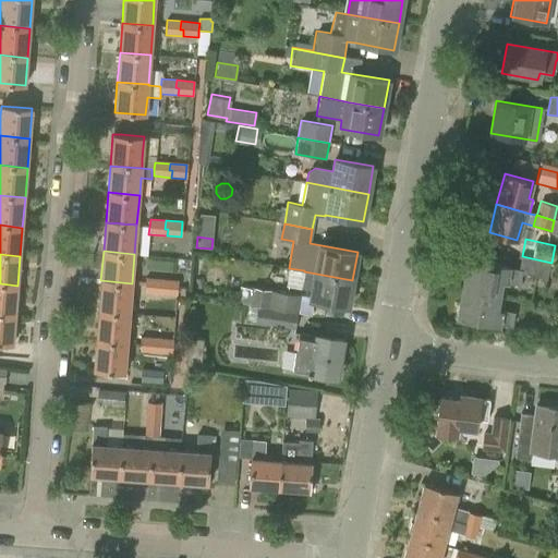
[(518,270),(518,274),(521,274),(546,279),(549,263),(521,256),(518,270)]
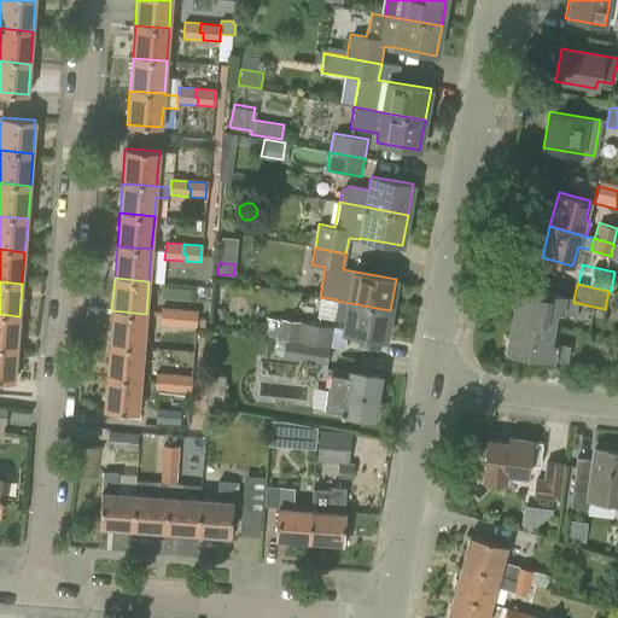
[(518,289),(512,322),(553,330),(557,313),(575,316),(577,303),(573,303),(573,299),(518,289)]
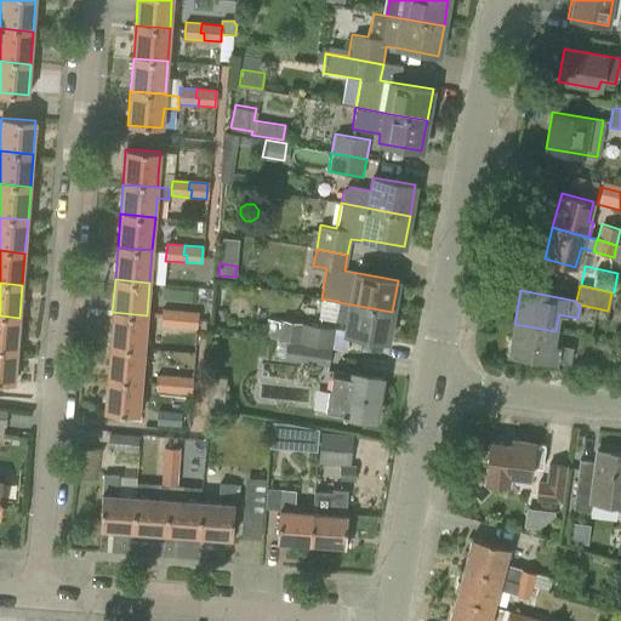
[(387,342),(392,312),(339,302),(335,322),(347,324),(345,335),(387,342)]
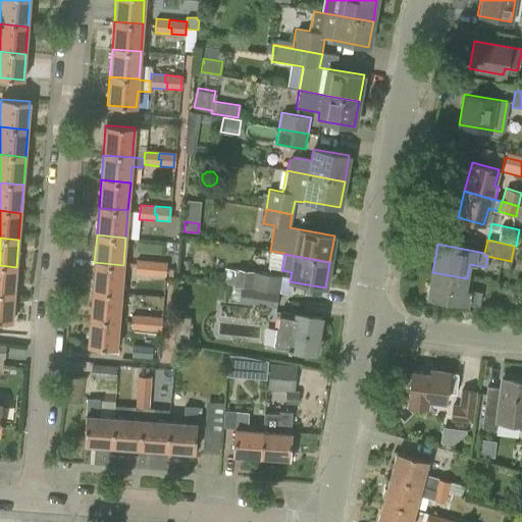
[(136,261),(135,273),(152,275),(152,268),(150,268),(150,262),(136,261)]
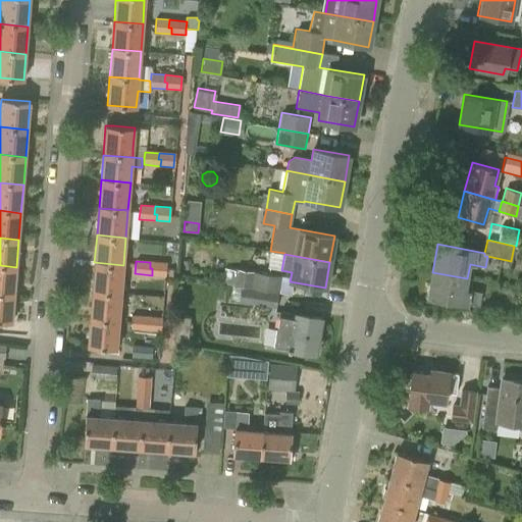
[(123,265),(94,262),(92,291),(121,293),(123,265)]
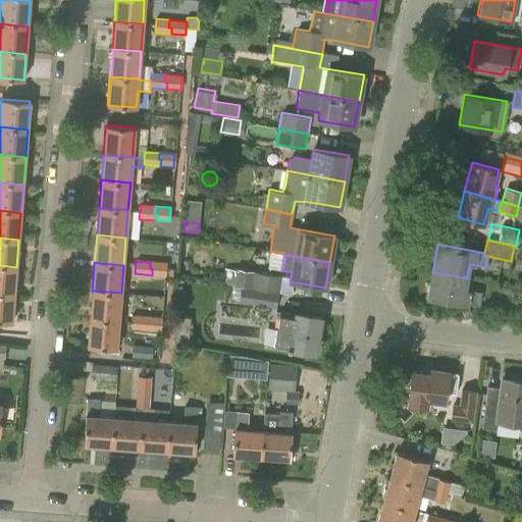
[(165,276),(167,263),(150,262),(150,268),(152,268),(152,275),(165,276)]
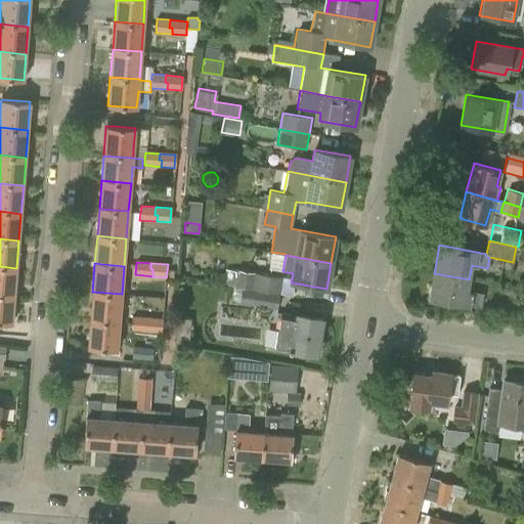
[(0,295),(14,296),(16,268),(0,266),(0,295)]
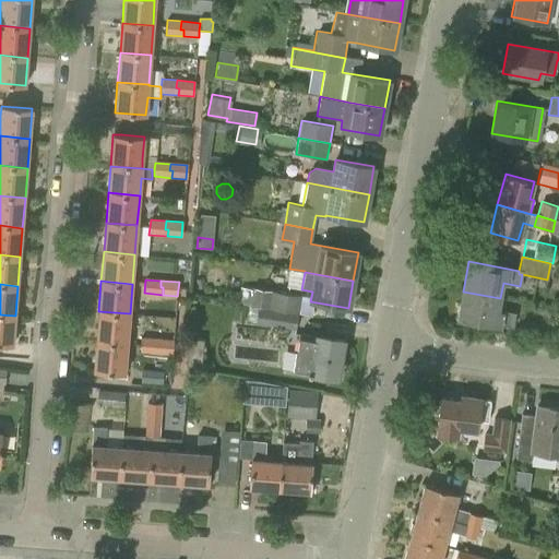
[(253,288),(250,306),(298,313),(301,296),(253,288)]
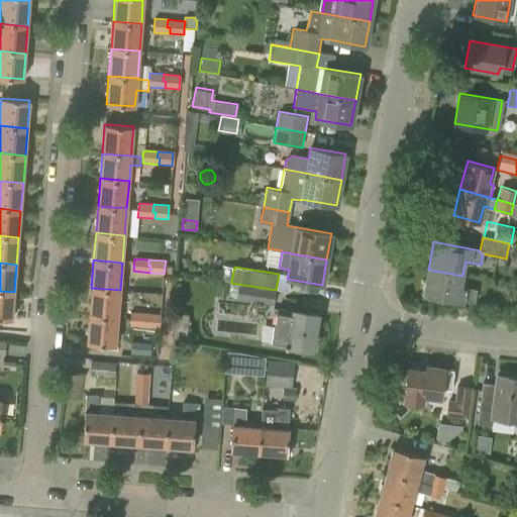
[(428,270),(424,294),(443,298),(461,301),(475,303),(477,290),(464,288),(460,287),(462,276),(428,270)]
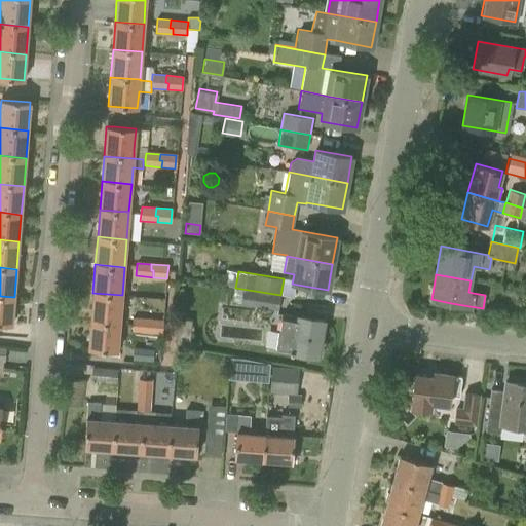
[(234,290),(232,304),(278,310),(280,296),(234,290)]
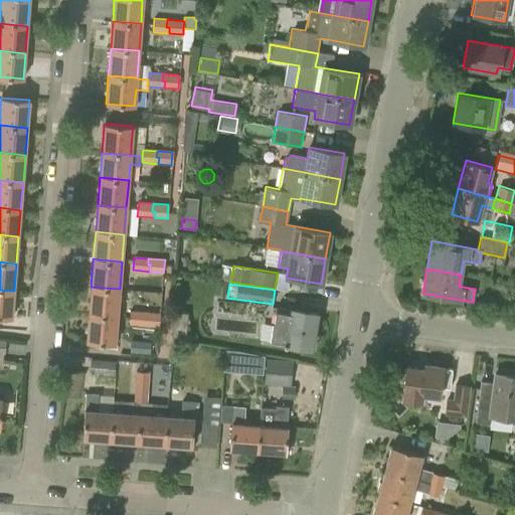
[(120,289),(91,287),(89,314),(117,316),(120,289)]
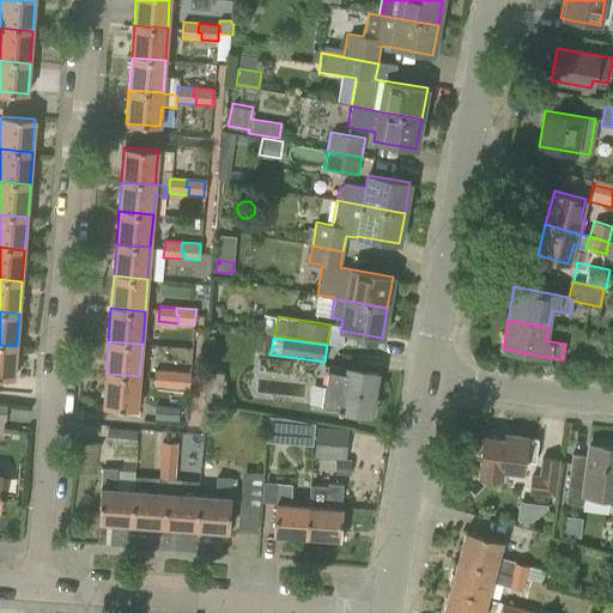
[(0,376),(14,377),(17,346),(0,345),(0,376)]
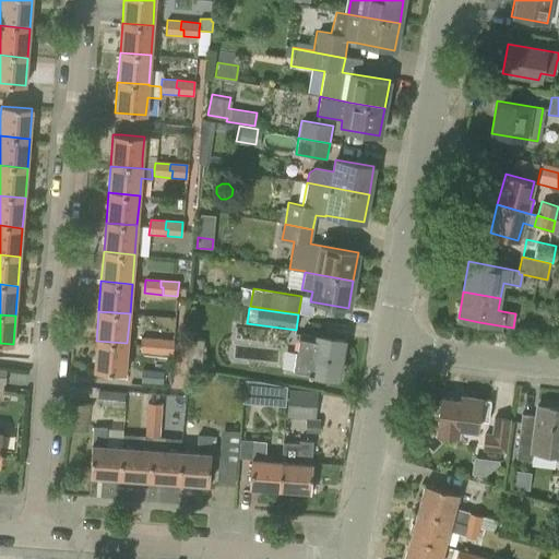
[(299,334),(294,371),(337,378),(343,340),(334,339),(317,336),(299,334)]
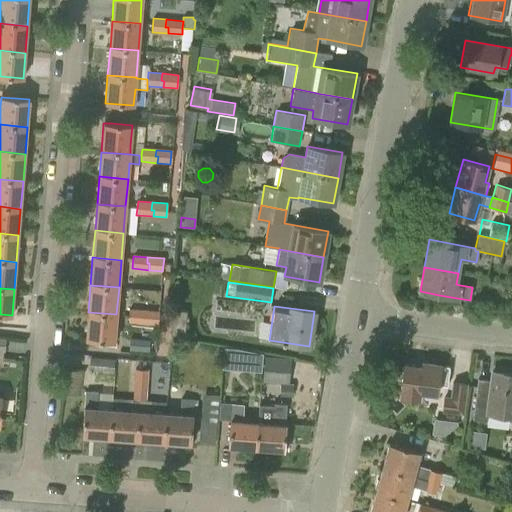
[(128,309),(128,323),(145,324),(145,317),(142,317),(143,310),(128,309)]
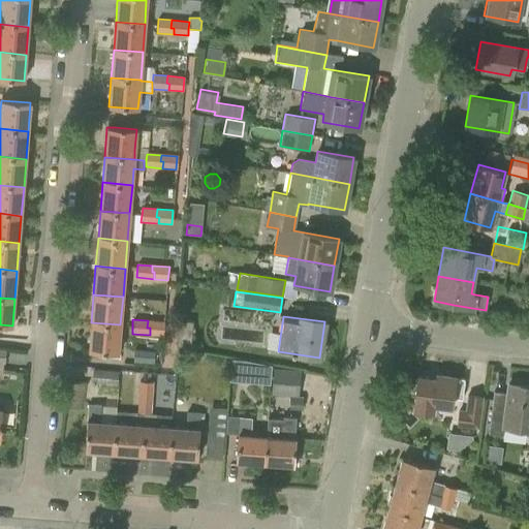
[(163,336),(164,321),(148,320),(147,328),(150,328),(150,335),(163,336)]
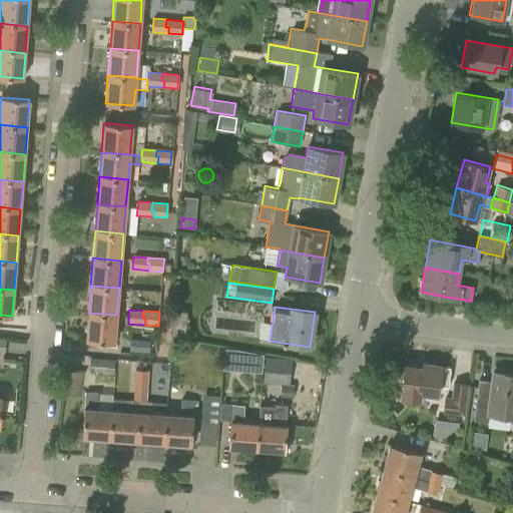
[(169,336),(185,338),(187,312),(171,311),(169,336)]
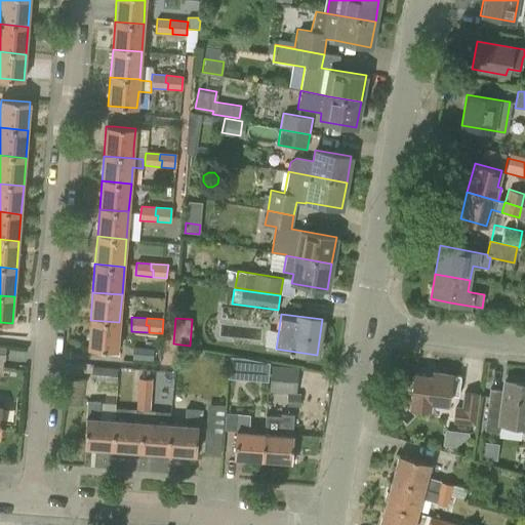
[(117,350),(119,322),(90,320),(88,347),(117,350)]
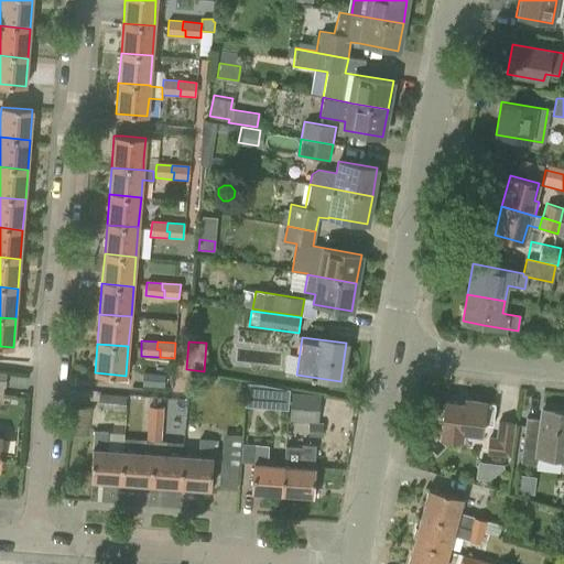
[(142,373),(141,387),(163,389),(164,376),(142,373)]
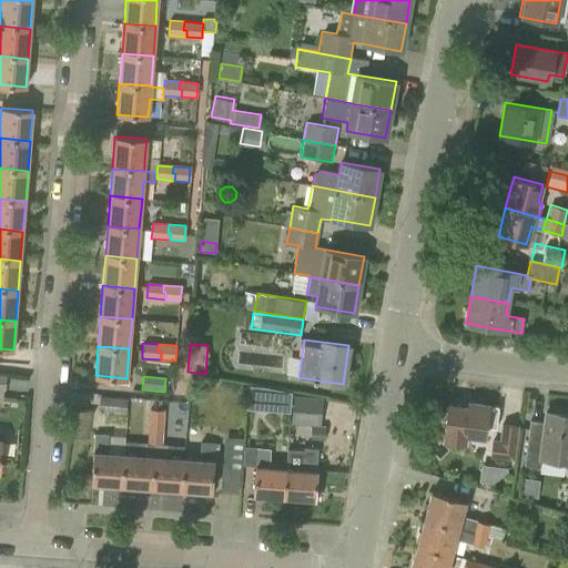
[(265,388),(249,387),(246,411),(290,414),(291,394),(265,388)]
